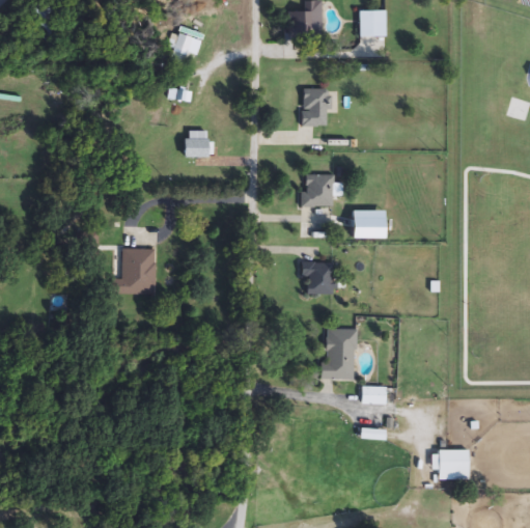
[(44,39),(25,12),(42,2),(59,29),(44,39)]
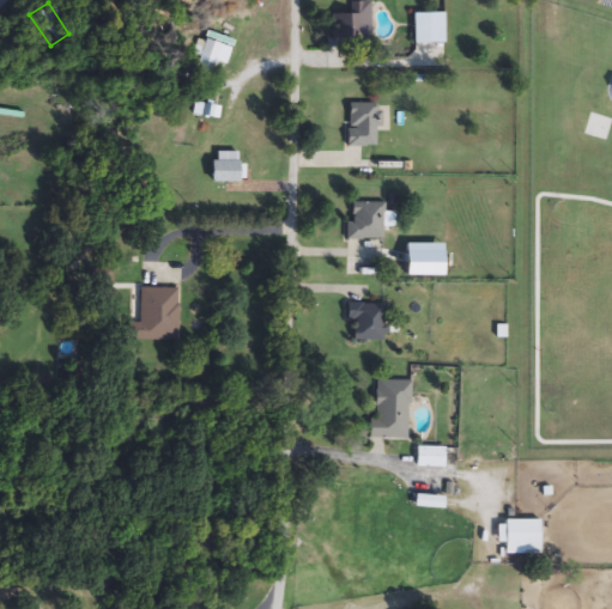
[(416,11),(448,11),(448,41),(416,41),(416,11)]
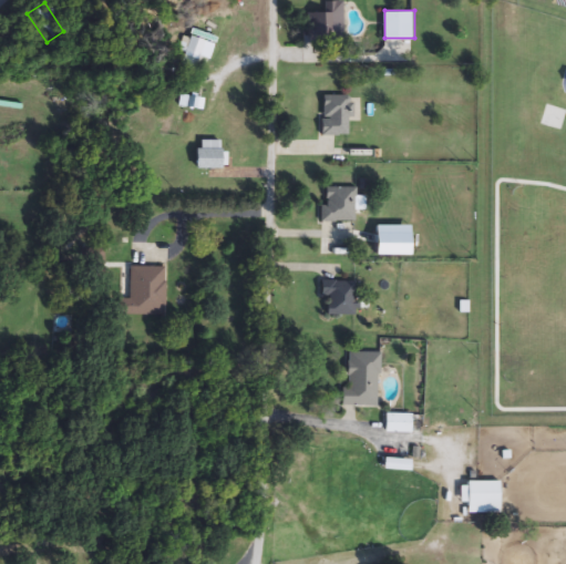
[(306,11),(341,11),(341,41),(306,41),(306,11)]
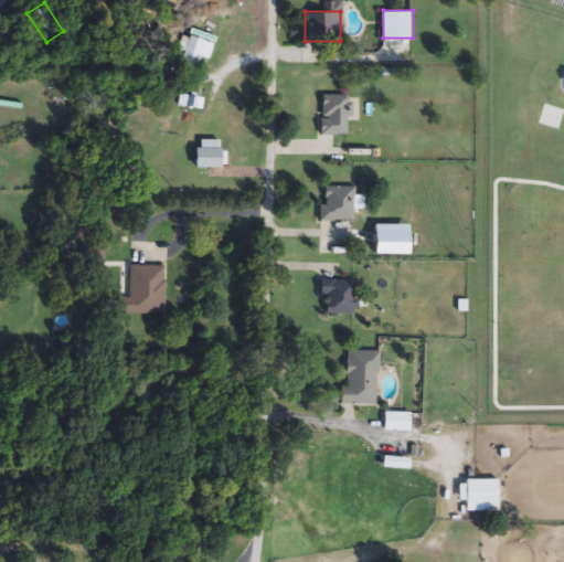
[(352,133),(322,133),(322,94),(352,94),(352,133)]
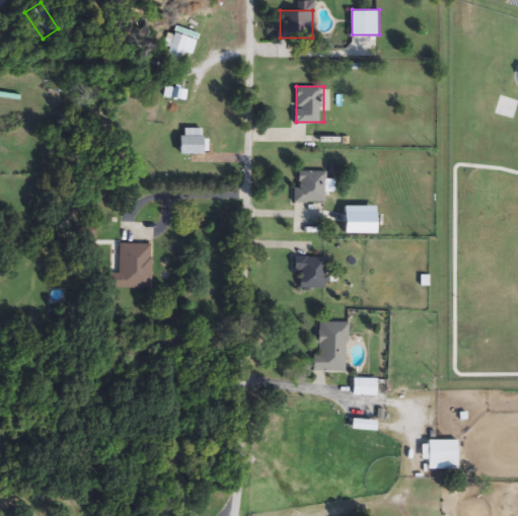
[(297,201),(297,170),(326,170),(326,201),(297,201)]
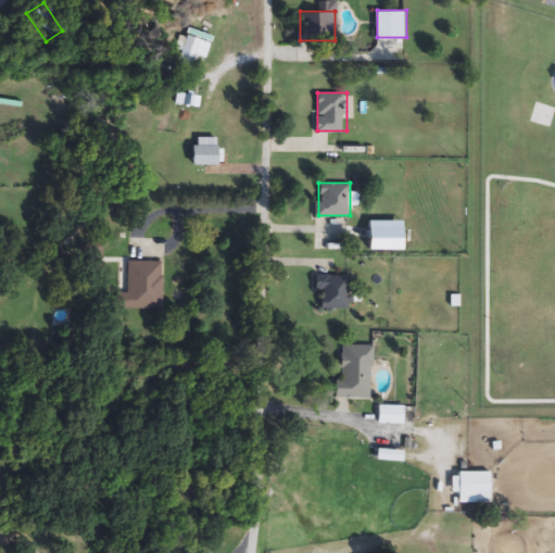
[(162,260),(162,306),(118,306),(118,291),(128,291),(129,260),(162,260)]
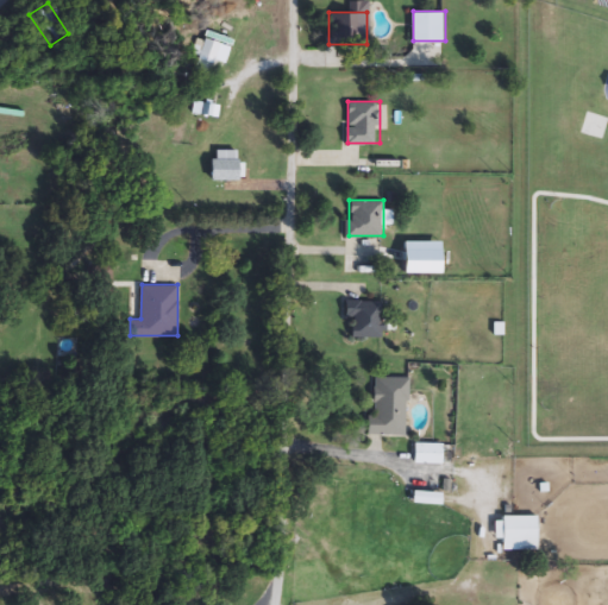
[(350,319),(344,319),(344,300),(384,301),(384,336),(350,335),(350,319)]
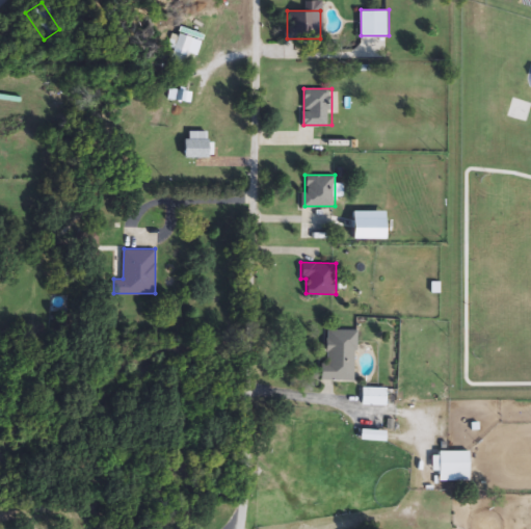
[(355,379),(319,379),(319,362),(325,362),(326,329),(355,329),(355,379)]
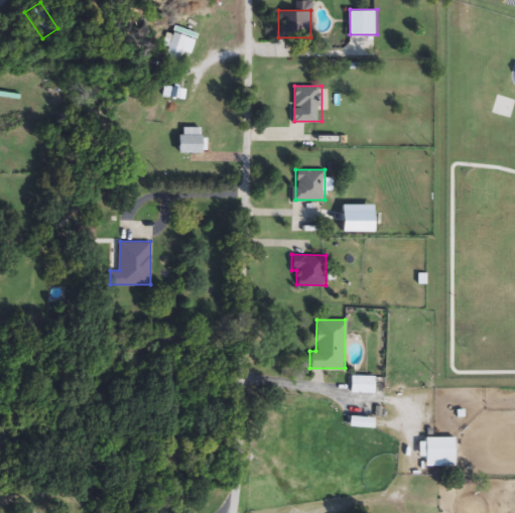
[(364,387),(364,376),(374,376),(374,391),(353,391),(353,387),(364,387)]
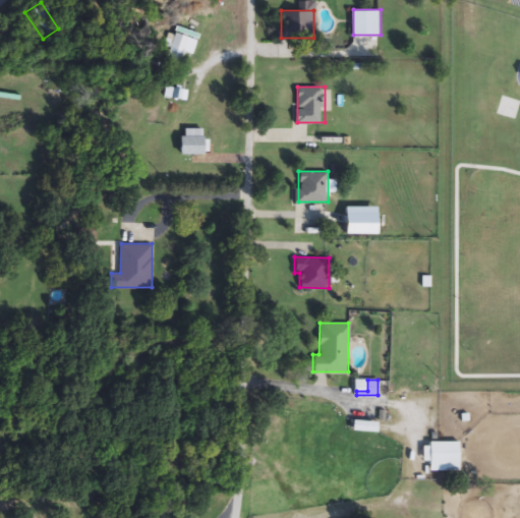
[(377,430),(353,430),(353,420),(377,420),(377,430)]
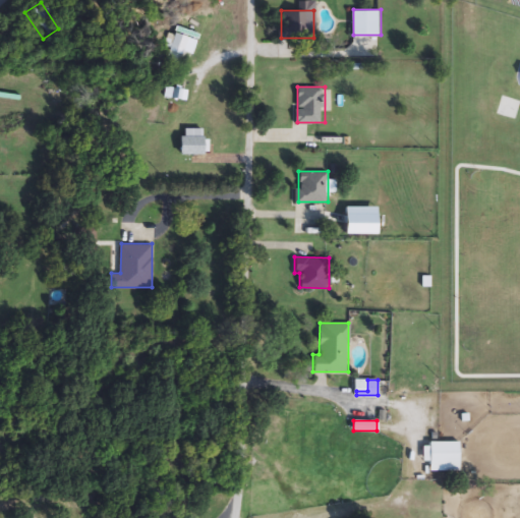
[(428,470),(428,442),(462,442),(462,470),(428,470)]
